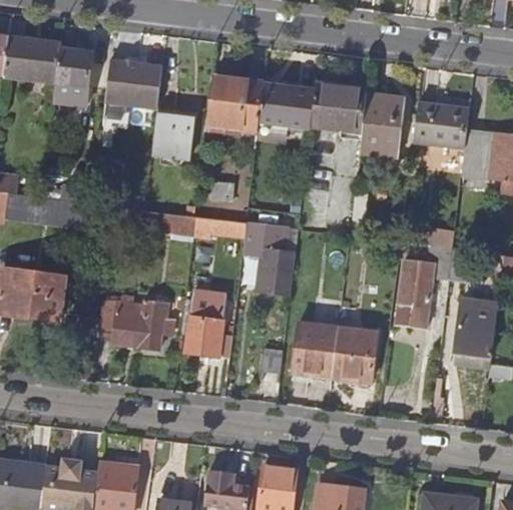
[(0,71),(5,72),(9,34),(0,32),(0,71)]
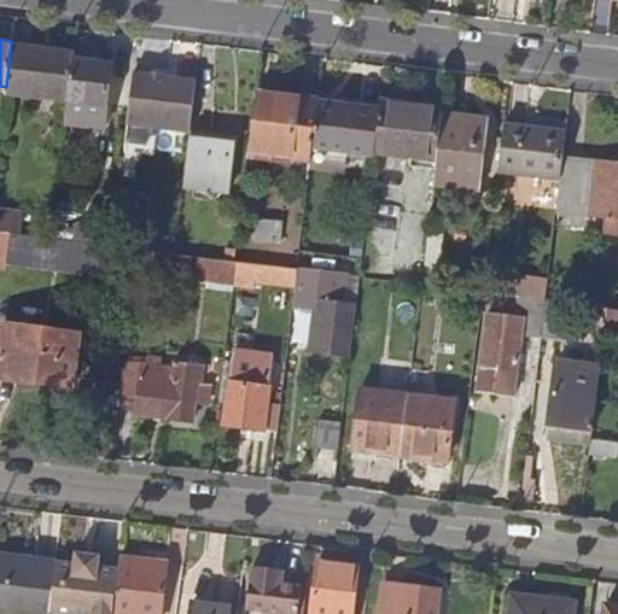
[(68,94),(73,57),(74,50),(16,42),(11,41),(6,87),(68,94)]
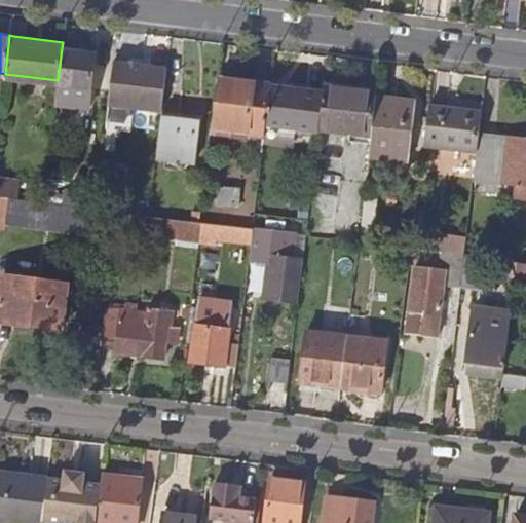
[(95,51),(62,48),(58,80),(58,85),(90,88),(95,51)]
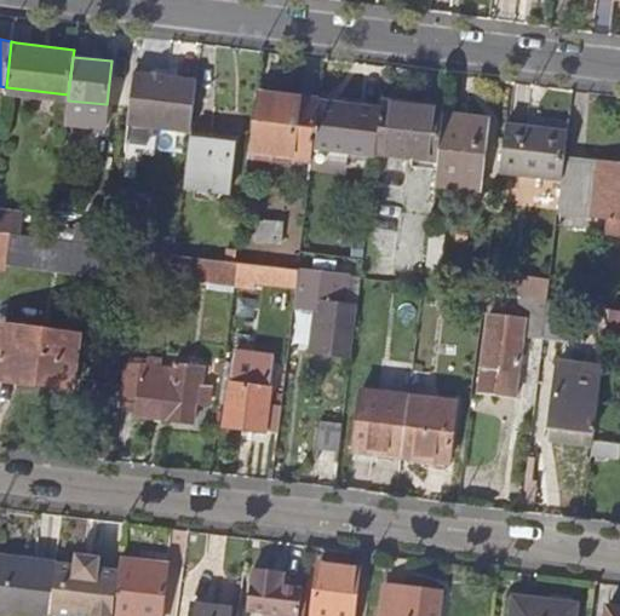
[(190,127),(196,74),(135,68),(133,72),(128,121),(190,127)]
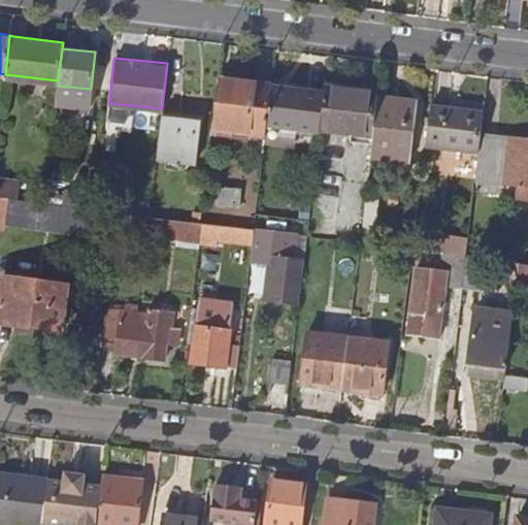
[(219,76),(212,127),(266,133),(267,124),(271,83),(219,76)]
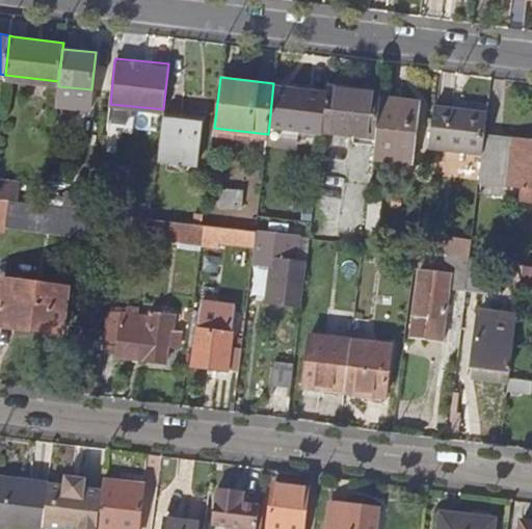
[(322,130),(322,129),(327,89),(277,84),(273,83),(269,125),(322,130)]
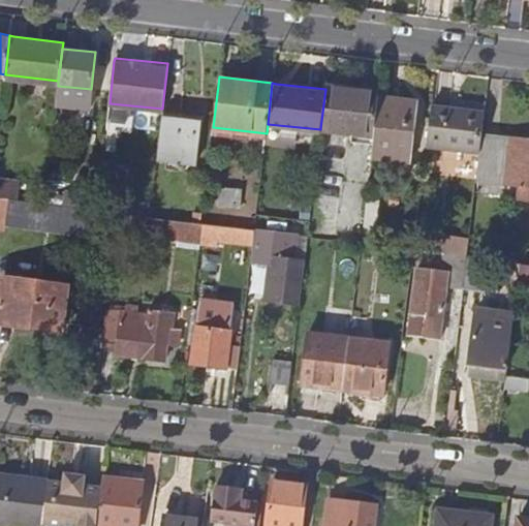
[(373,133),(378,96),(378,90),(325,85),(325,89),(320,128),(373,133)]
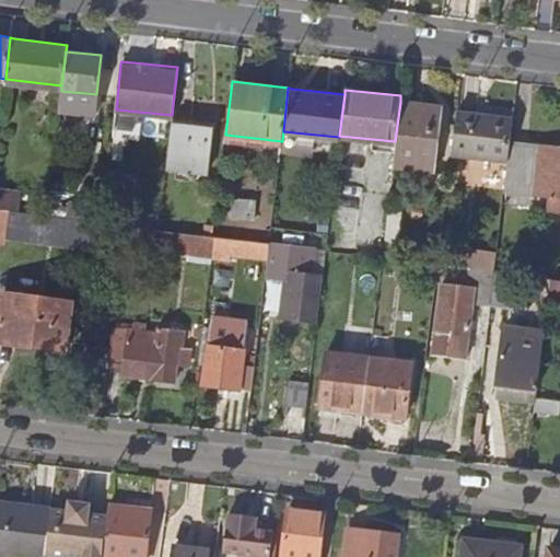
[(442,106),(400,102),(395,141),(393,162),(435,167),(442,106)]
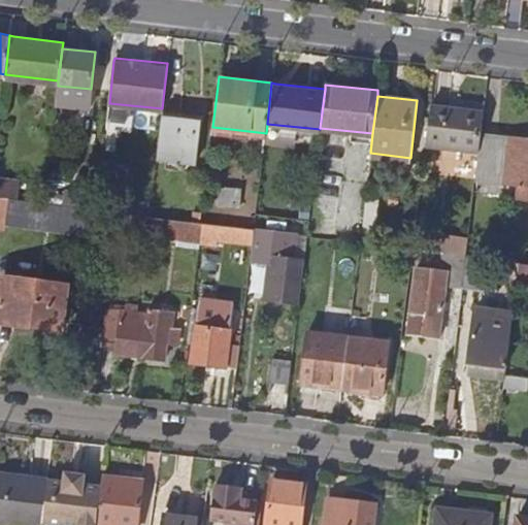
[(483,109),(431,103),(426,144),(479,151),(481,132),(483,109)]
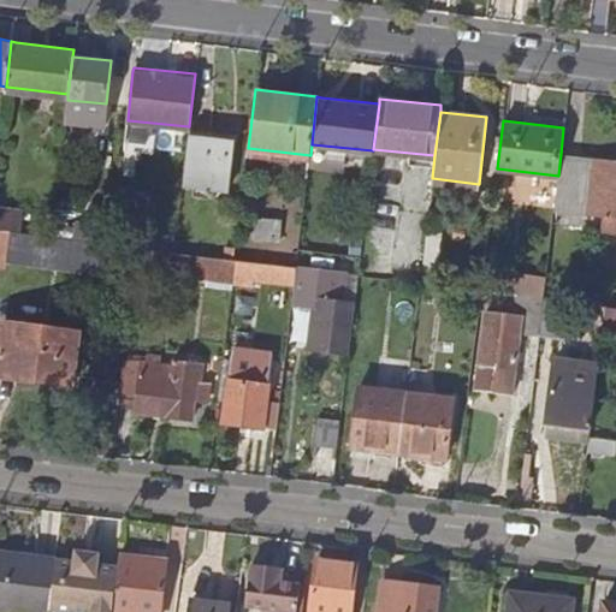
[(234,141),(188,136),(183,182),(227,186),(234,141)]
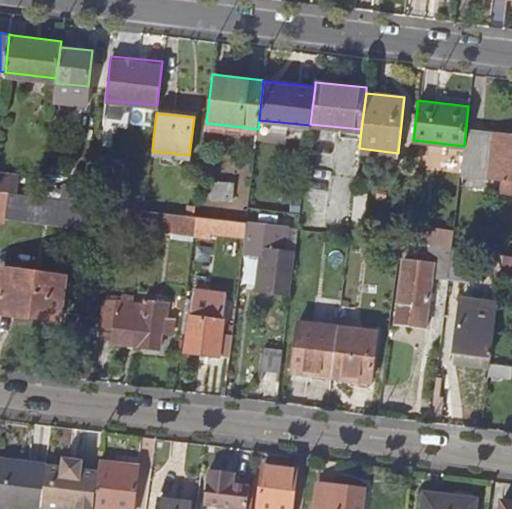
[(464,146),(461,173),(511,178),(511,179),(511,191),(511,190),(511,133),(466,128),(464,146)]
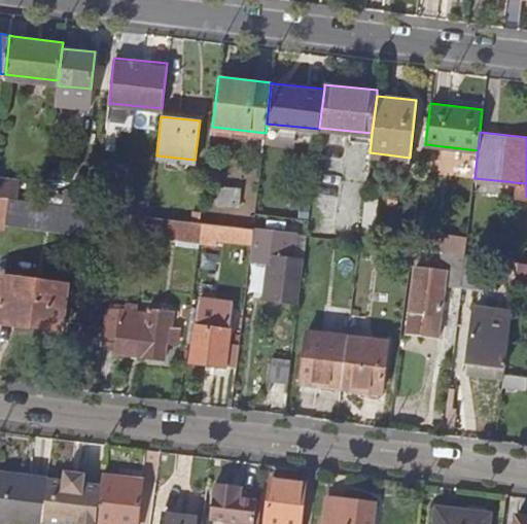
[(202,219),(6,196),(3,220),(199,244),(202,219)]
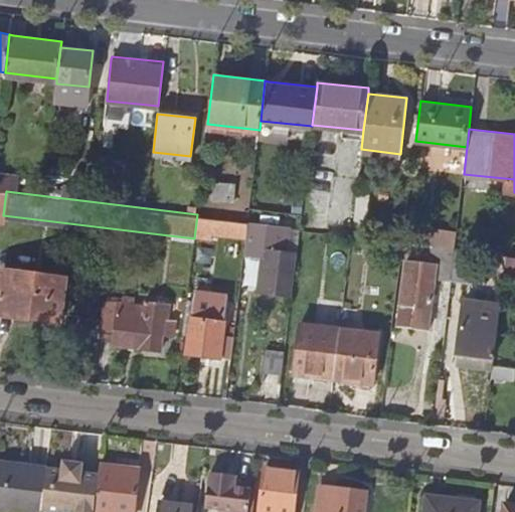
[(248,216),(197,209),(197,214),(194,238),(194,240),(209,241),(209,236),(245,240),(247,221),(248,216)]
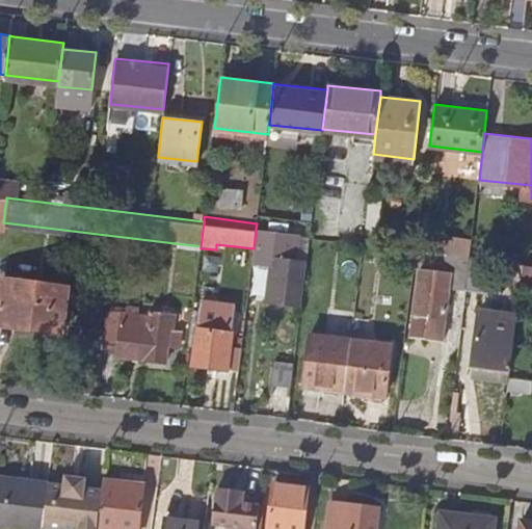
[(300,303),(307,260),(296,259),(298,233),(256,229),(254,248),(253,262),(289,265),(285,302),(300,303)]
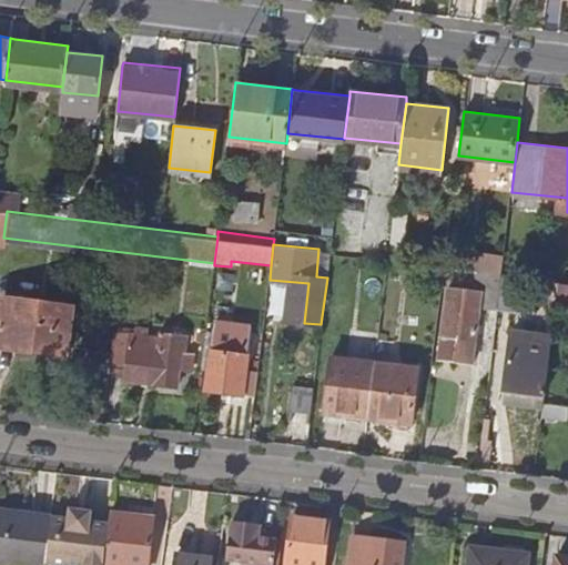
[(500,272),(475,270),(473,289),(447,285),(438,357),(474,362),(479,304),(497,306),(500,272)]
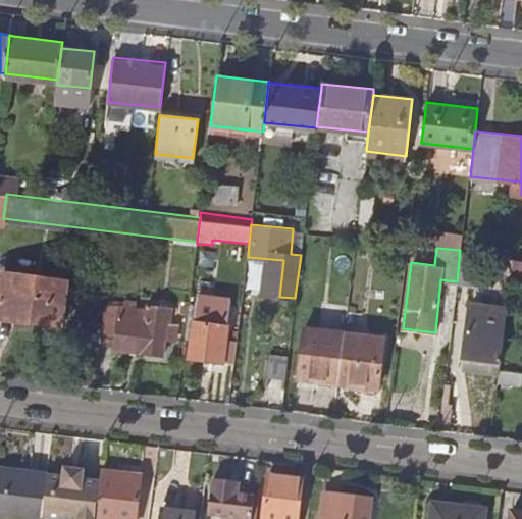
[(460,250),(457,281),(457,282),(477,286),(481,253),(460,250)]
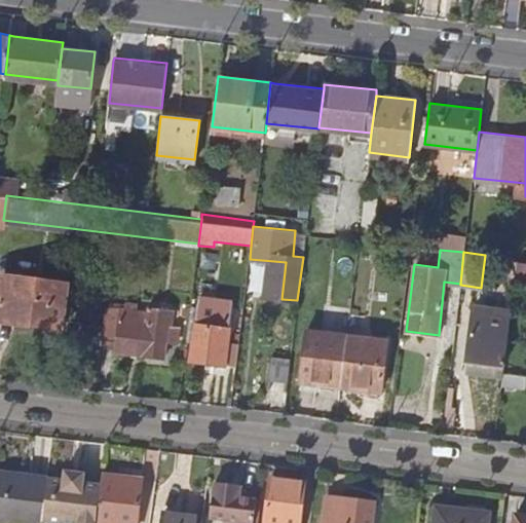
[(65,283),(2,275),(0,291),(0,312),(61,321),(65,283)]
